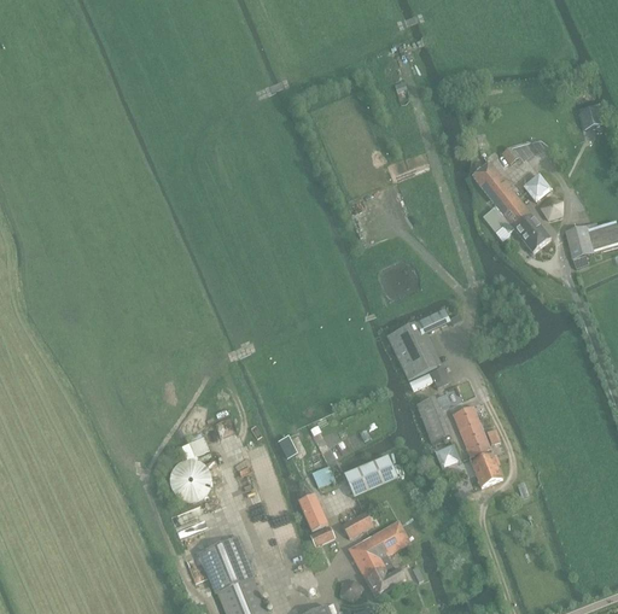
[(584,110),(589,127),(605,122),(600,105),(584,110)]
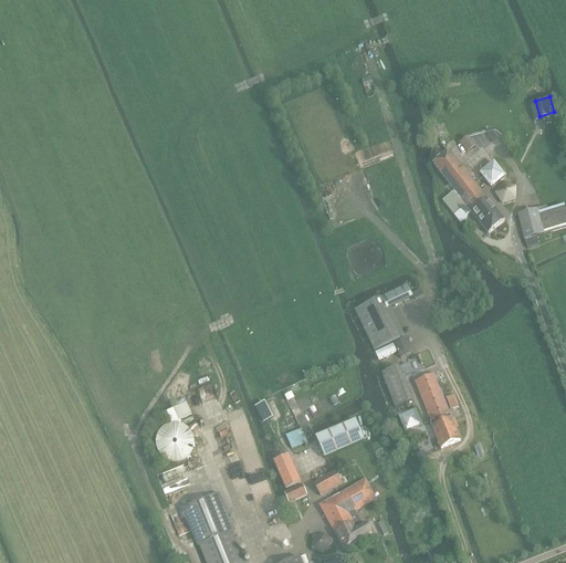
[(460,141),(469,149),(474,143),(465,135),(460,141)]
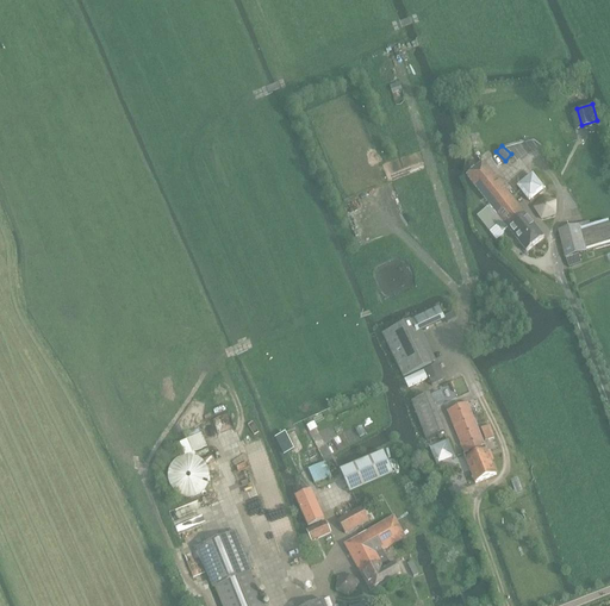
[(509,227),(527,249),(545,236),(526,212),(484,160),(467,174),(484,195),(490,202),(485,206),(477,213),(490,229),(496,224),(503,232),(509,227)]
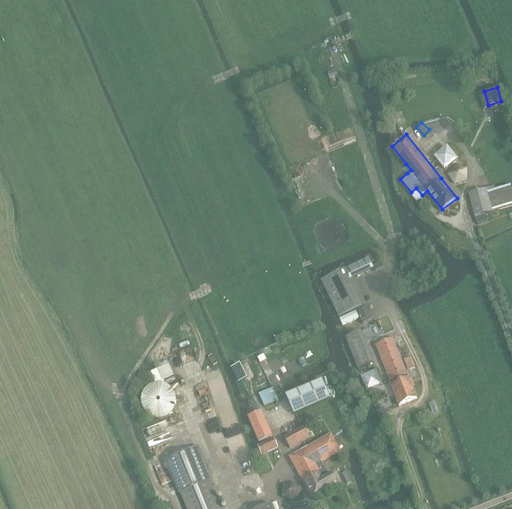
[(445,167),(459,156),(448,143),(434,153),(445,167)]
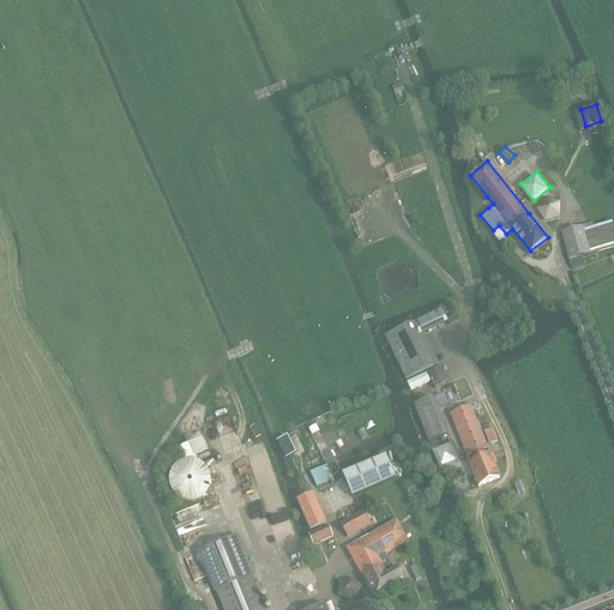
[(589,251),(599,248),(613,243),(613,229),(612,222),(613,222),(613,221),(593,225),(591,221),(589,222),(561,229),(569,258),(570,257),(572,267),(585,263),(582,253),(589,251)]
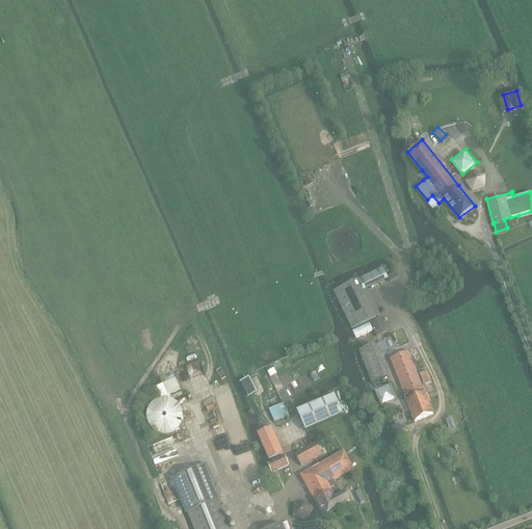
[(357,278),(358,279),(364,289),(368,287),(388,278),(382,266),(357,278)]
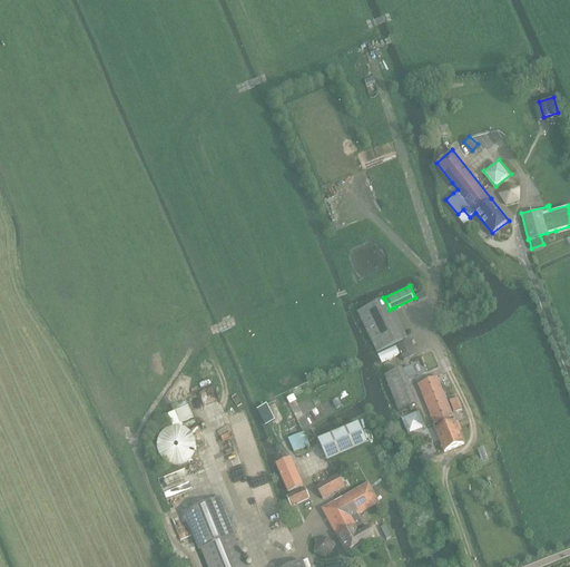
[(390,310),(384,299),(357,311),(377,352),(409,336),(394,308),(390,310)]
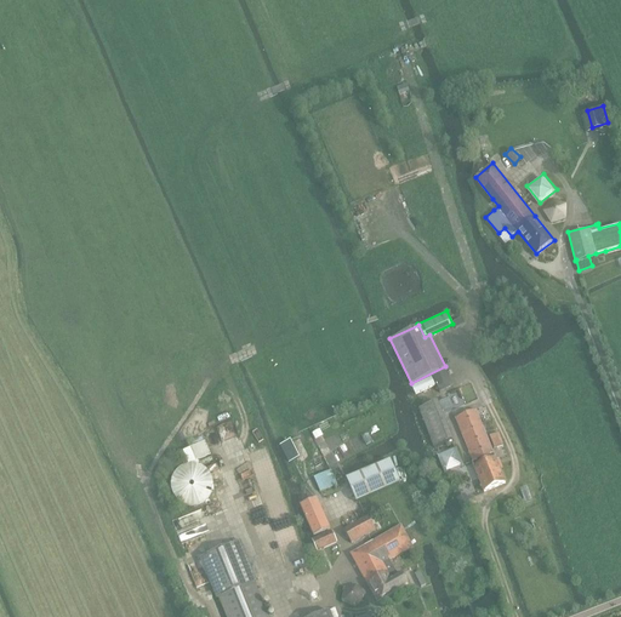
[(443,412),(478,396),(471,381),(457,387),(459,387),(446,392),(448,394),(437,399),(438,399),(420,406),(434,445),(453,438),(443,412)]
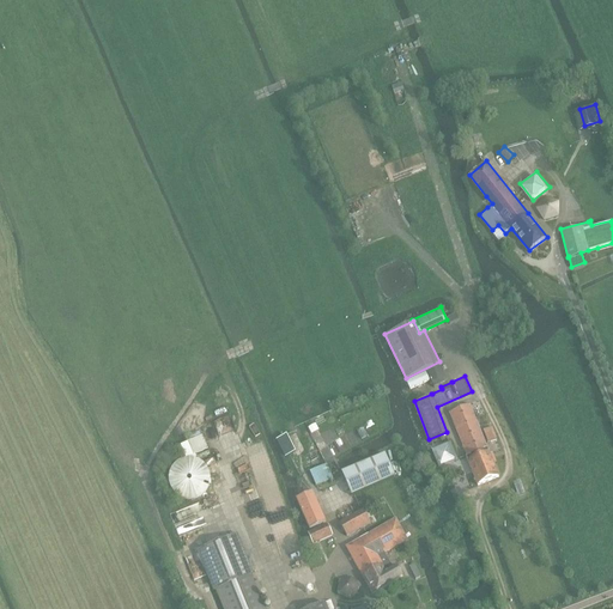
[(493,462),(498,460),(497,455),(491,456),(469,402),(449,410),(467,454),(466,454),(478,483),(499,475),(493,462)]
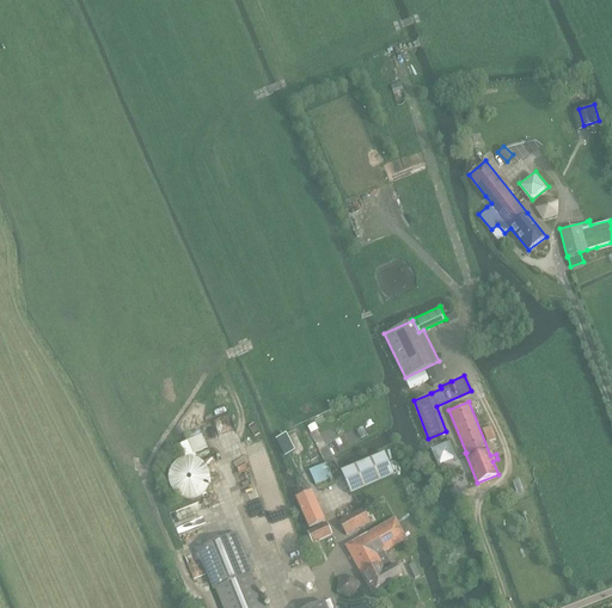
[(219,429),(233,427),(231,413),(215,416),(219,429)]
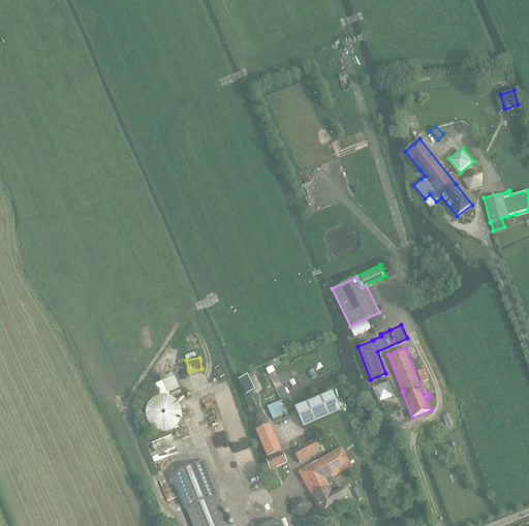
[(416,370),(421,380),(429,377),(425,367),(416,370)]
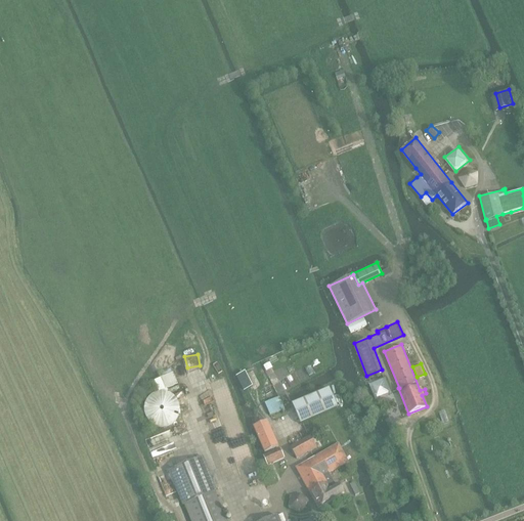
[(236,375),(244,388),(251,386),(245,371),(236,375)]
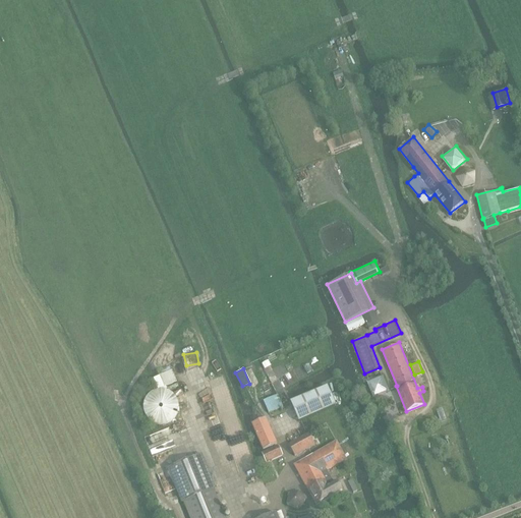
[(373,395),(390,390),(385,372),(368,379),(373,395)]
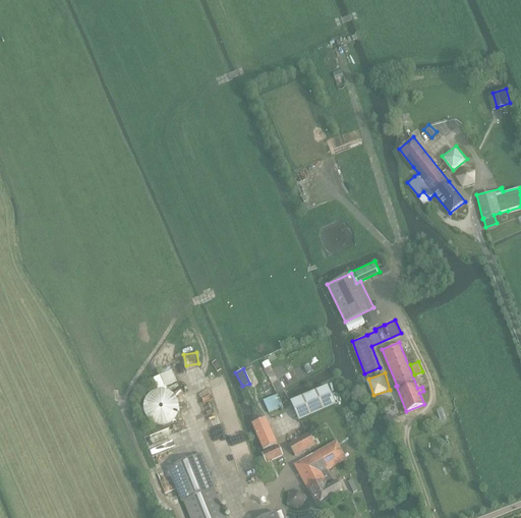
[(328,385),(290,401),(298,419),(336,403),(328,385)]
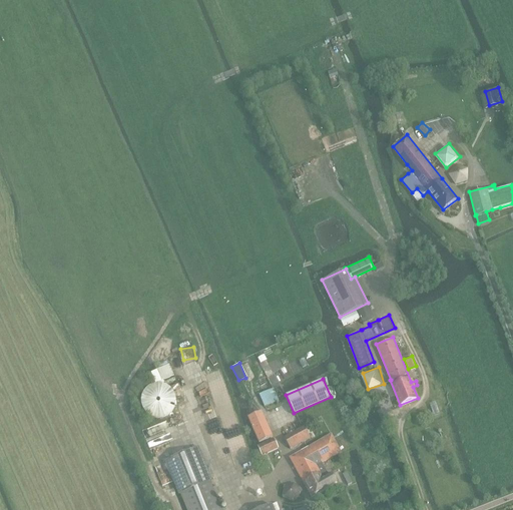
[(156,416),(159,416),(162,416),(165,415),(167,414),(170,412),(172,410),(174,407),(175,404),(175,401),(176,398),(175,395),(174,393),(173,390),(172,388),(170,386),(167,384),(165,383),(162,382),(159,381),(157,381),(154,382),(151,383),(149,384),(146,386),(145,388),(143,390),(142,393),(141,395),(141,398),(141,401),(141,404),(142,406),(144,409),(145,411),(148,413),(150,414),(153,415),(156,416)]
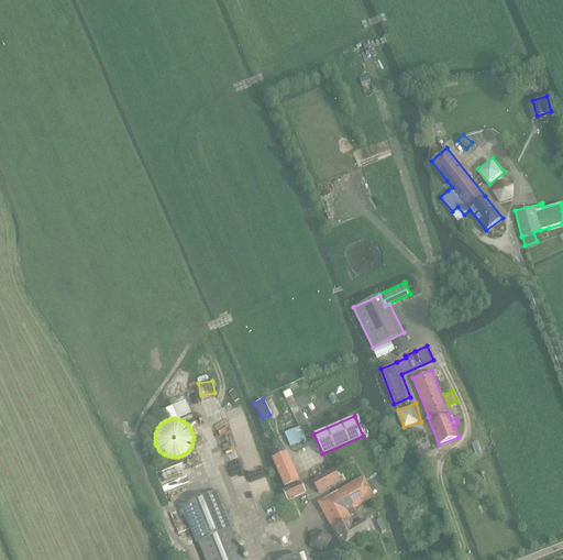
[(307,437),(304,430),(301,426),(286,432),(291,445),(307,437)]
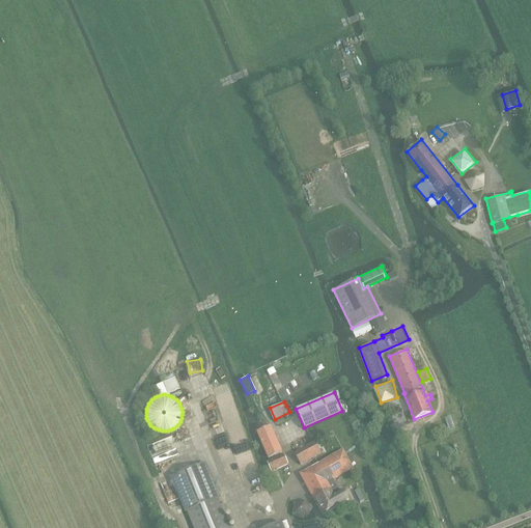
[(444,416),(449,428),(455,426),(451,414),(444,416)]
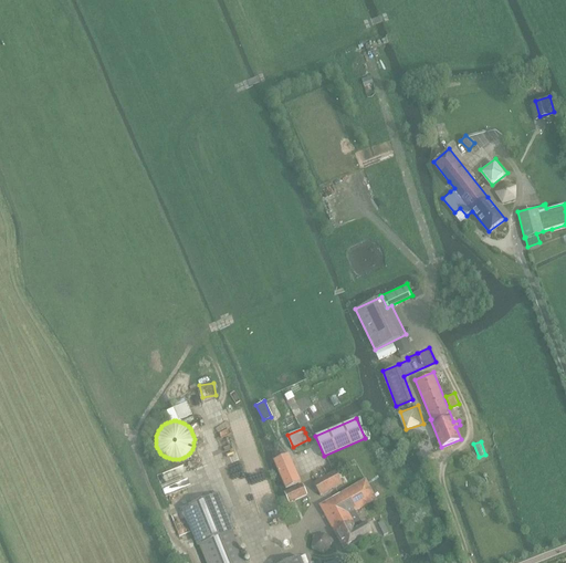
[(418,454),(422,464),(428,460),(423,451),(418,454)]
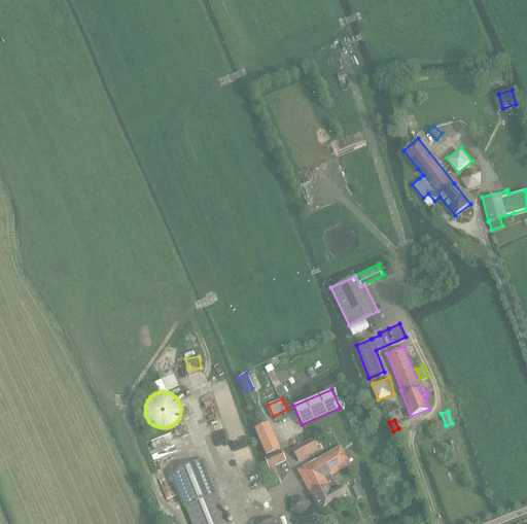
[(255,429),(266,454),(279,449),(270,424),(255,429)]
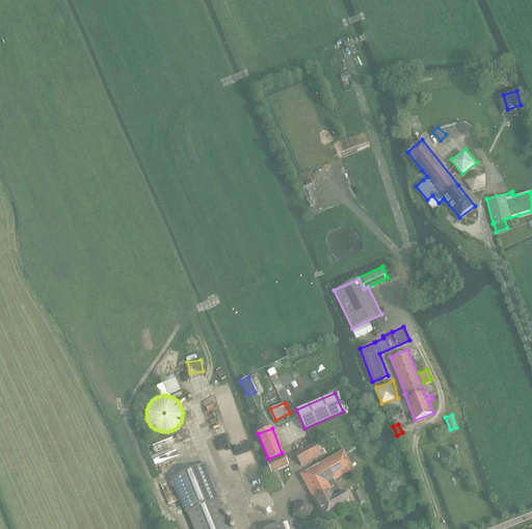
[(294,452),(301,464),(322,452),(316,441),(294,452)]
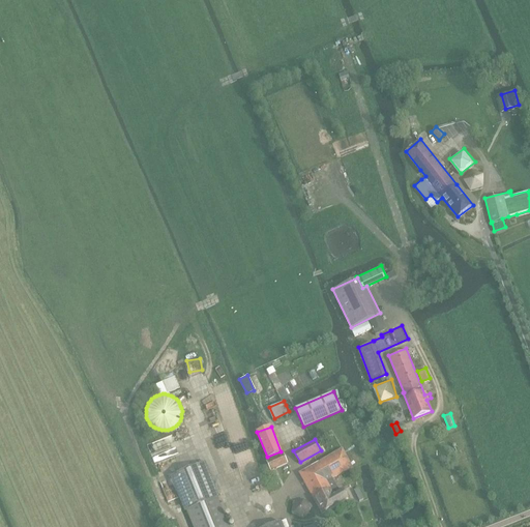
[(299,471),(322,511),(348,497),(343,488),(340,490),(332,476),(352,465),(342,446),(299,471)]
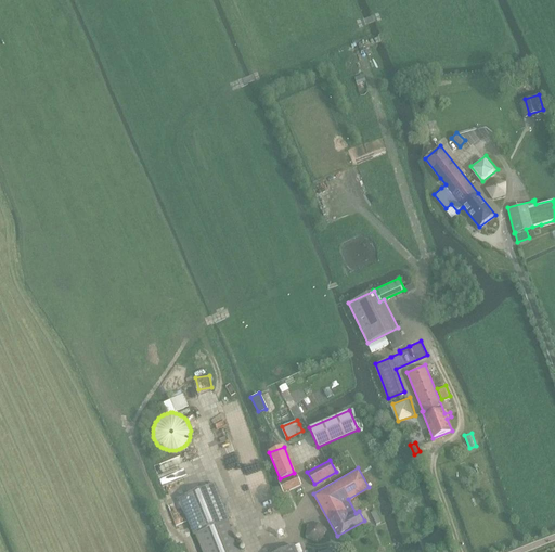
[(296,474),(280,482),(284,490),(300,483),(296,474)]
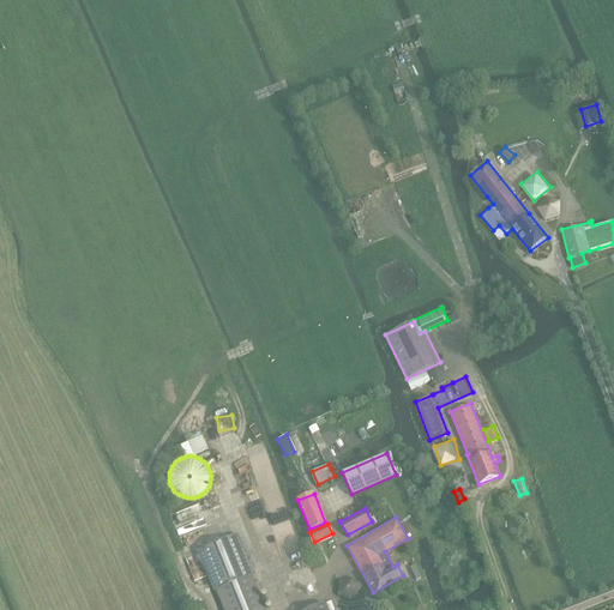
[(199,548),(224,609),(266,609),(234,532),(199,548)]
